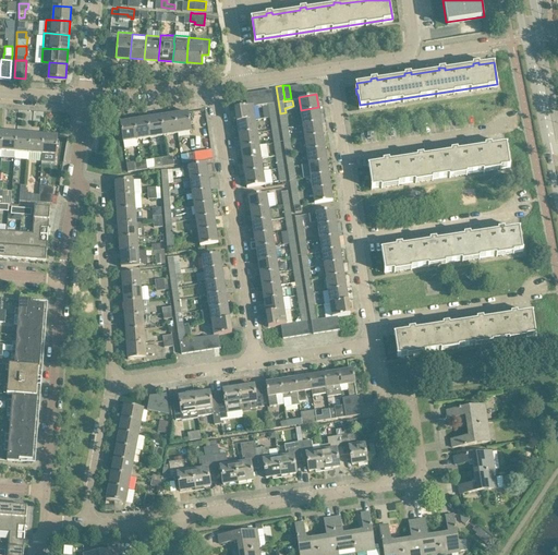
[(276,115),(274,100),(268,101),(268,106),(264,106),(265,115),(270,115),(276,115)]
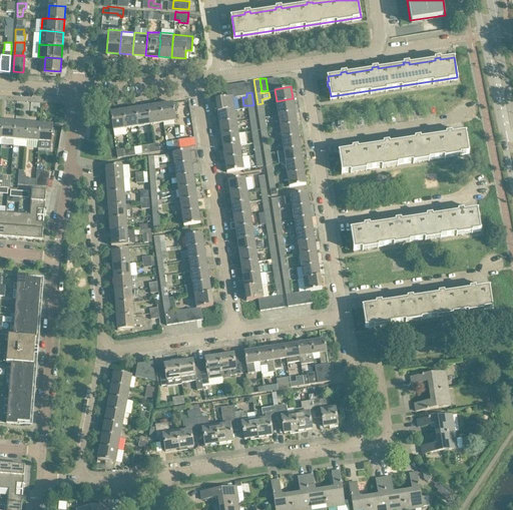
[(217,110),(234,108),(232,95),(227,96),(215,98),(217,110)]
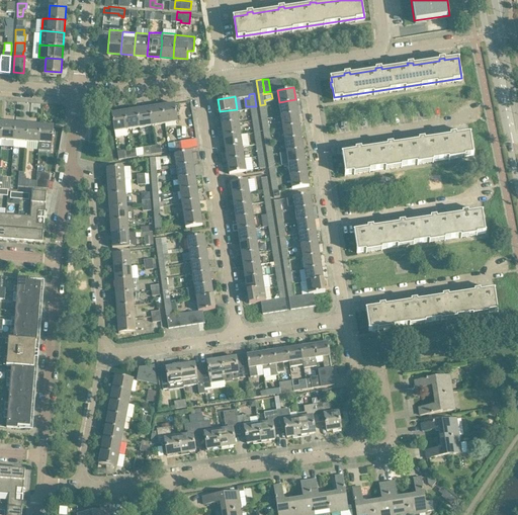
[(281,114),(297,111),(295,99),(279,102),(281,114)]
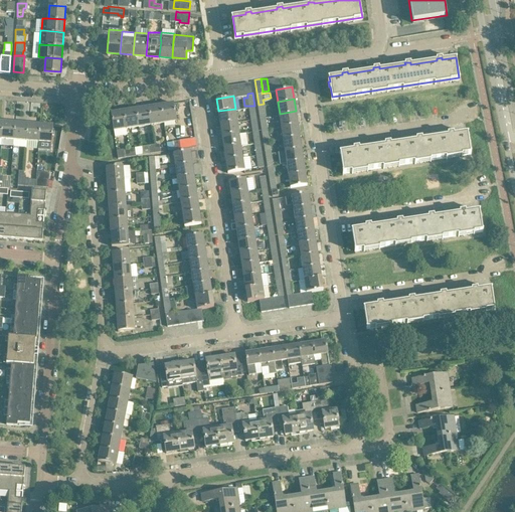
[(161,104),(163,121),(176,119),(174,102),(161,104)]
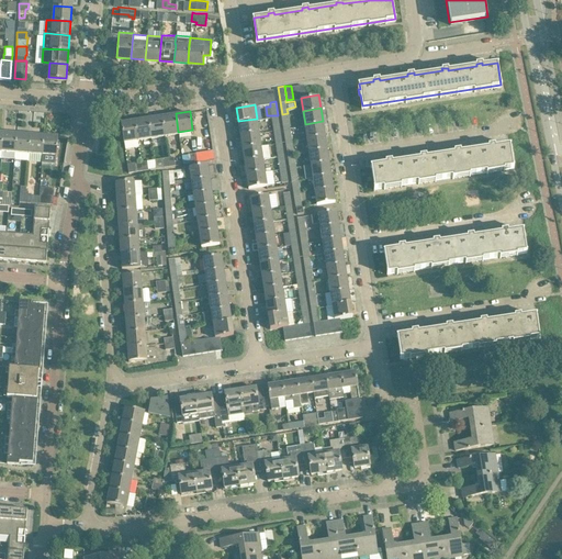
[(165,134),(178,132),(176,113),(161,115),(165,134)]
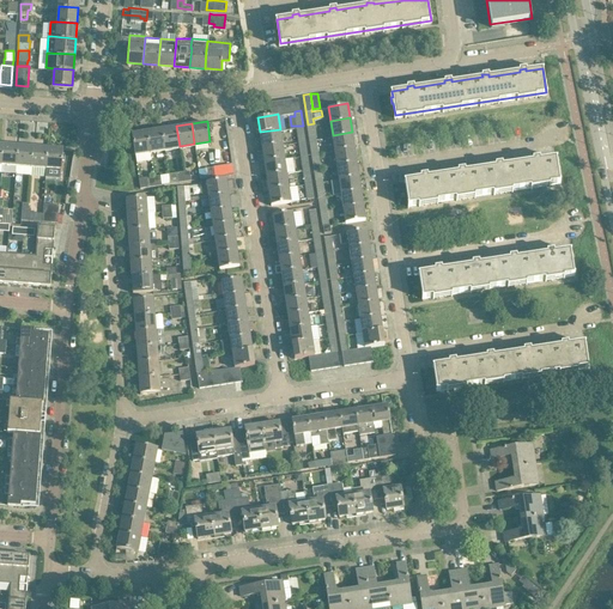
[(165,148),(180,146),(176,126),(162,127),(165,148)]
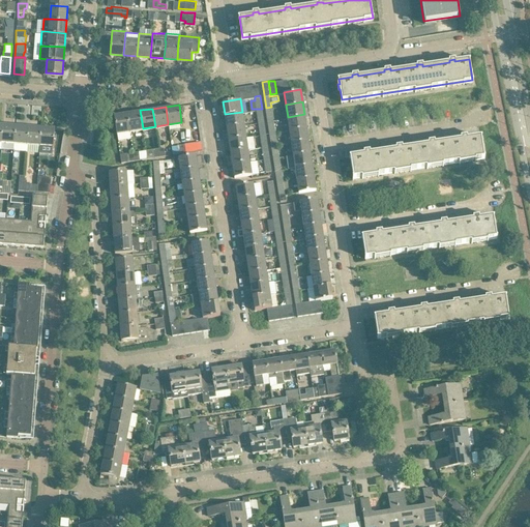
[(259,121),(264,120),(262,109),(257,109),(257,114),(252,115),(253,122),(258,121),(259,121)]
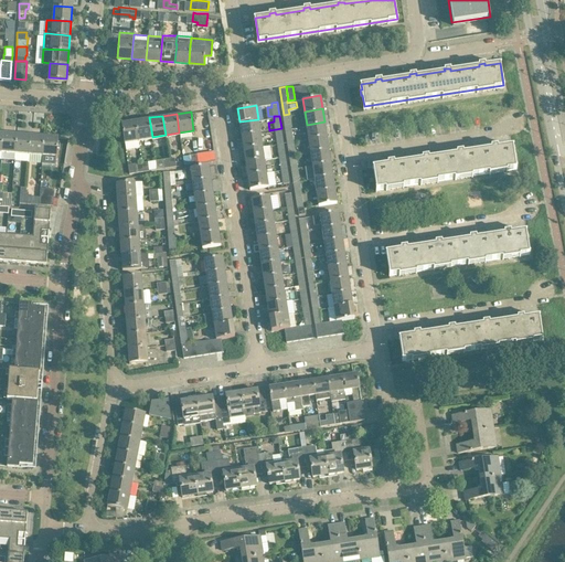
[(138,139),(152,137),(149,117),(136,119),(138,139)]
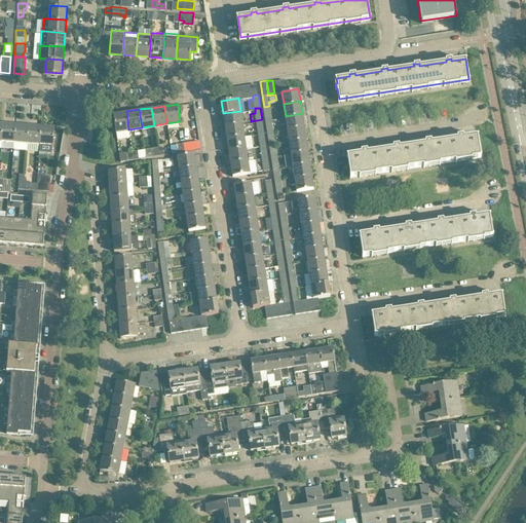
[(116,132),(128,129),(126,111),(113,113),(116,132)]
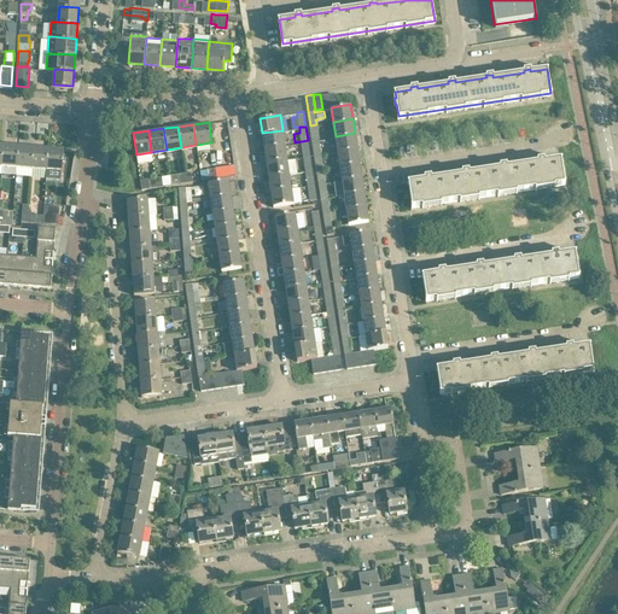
[(264,147),(285,144),(283,130),(262,133),(264,147)]
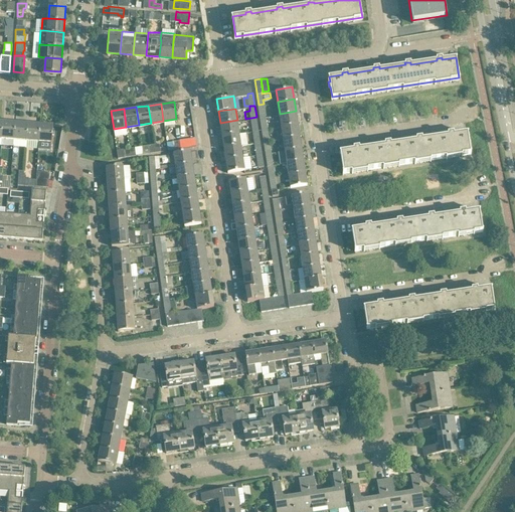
[(281,126),(298,123),(296,111),(280,114),(281,126)]
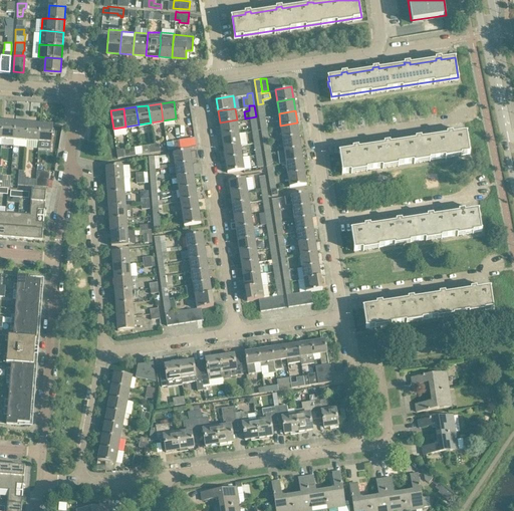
[(14,138),(15,118),(7,117),(7,119),(2,119),(1,137),(14,138)]
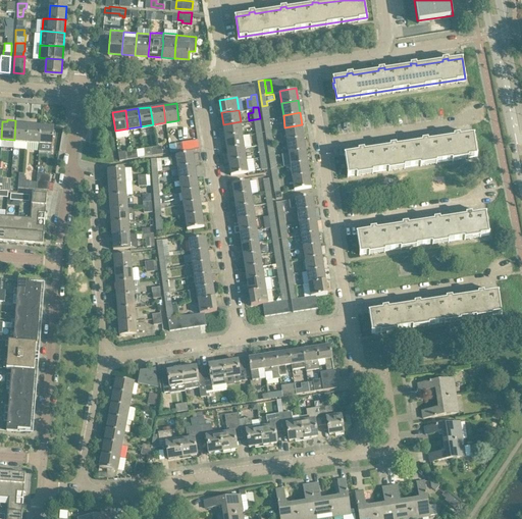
[(27,141),(28,123),(23,122),(23,121),(15,120),(14,140),(27,141)]
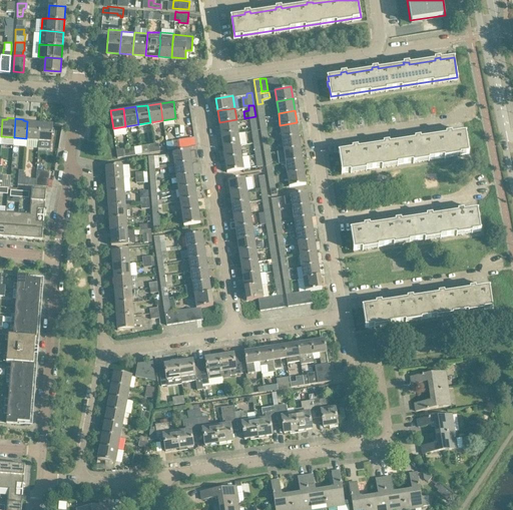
[(237,131),(237,130),(243,129),(241,118),(236,119),(219,122),(221,134),(237,131)]
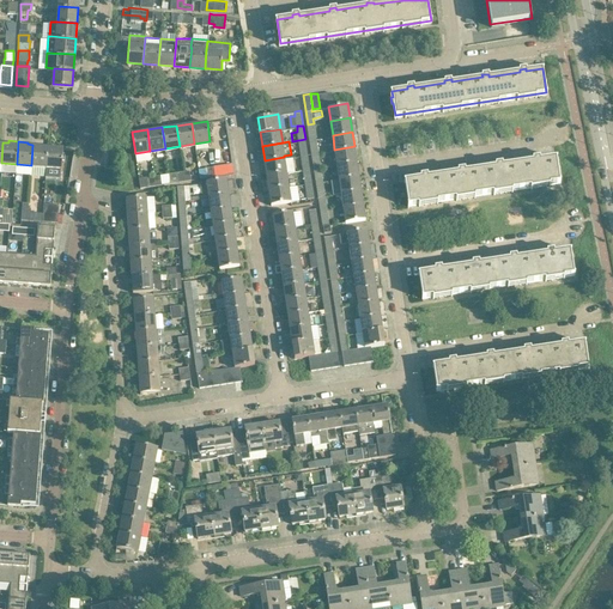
[(47,166),(48,144),(38,142),(38,145),(32,145),(31,165),(47,166)]
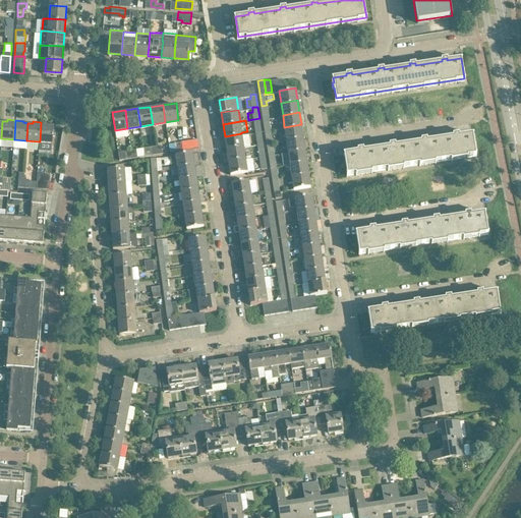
[(41,122),(40,141),(52,142),(54,125),(49,124),(49,123),(41,122)]
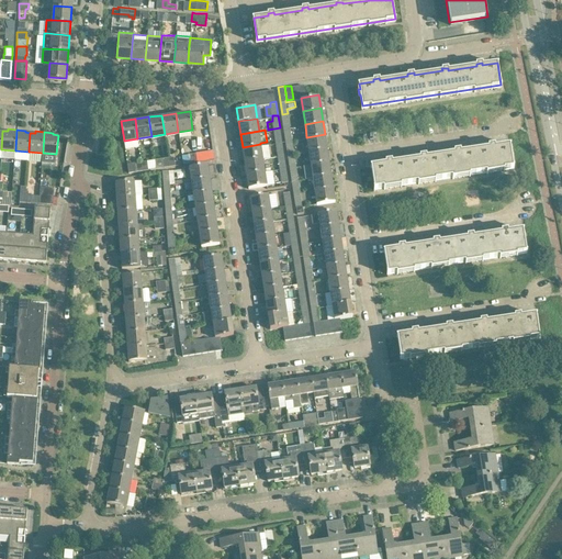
[(308,151),(327,147),(325,134),(306,137),(308,151)]
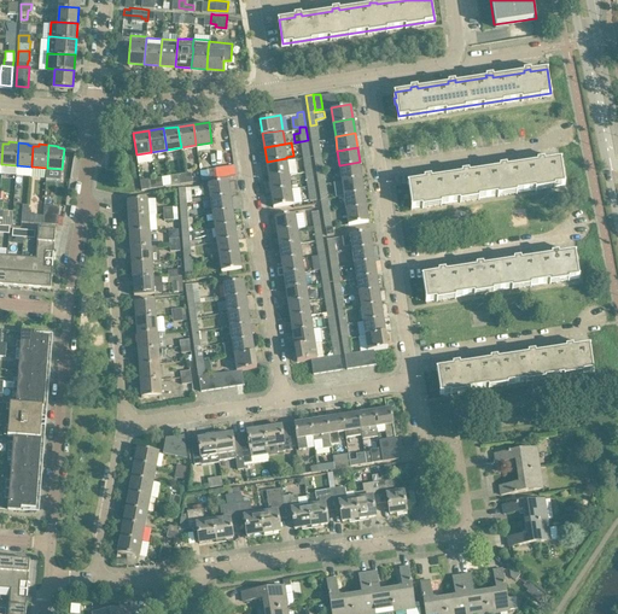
[(269,176),(289,173),(286,158),(267,162),(269,176)]
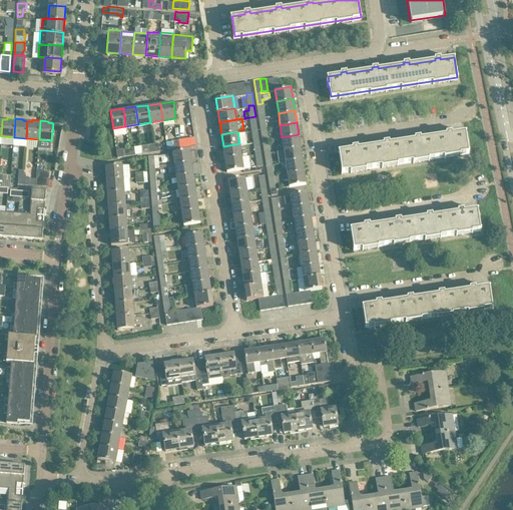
[(342,170),(454,153),(468,151),(465,131),(452,133),(452,131),(446,132),(446,134),(421,138),(420,136),(415,136),(415,138),(389,142),(389,140),(383,141),(384,143),(358,147),(358,145),(352,146),(353,148),(339,150),(342,170)]
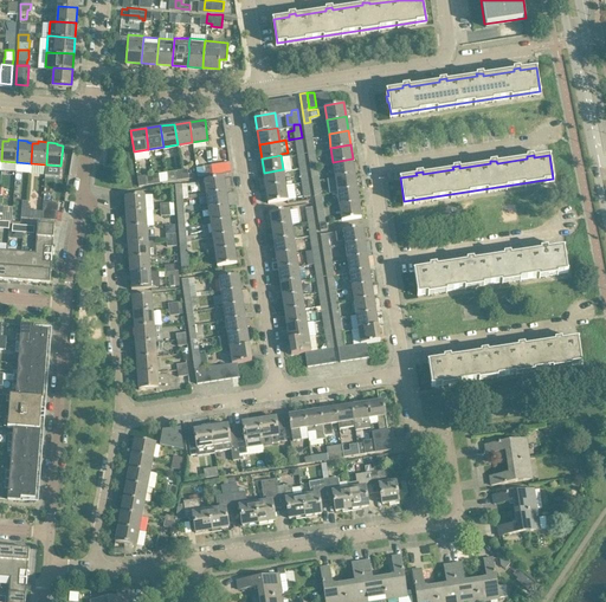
[(335,175),(355,173),(353,159),(333,162),(335,175)]
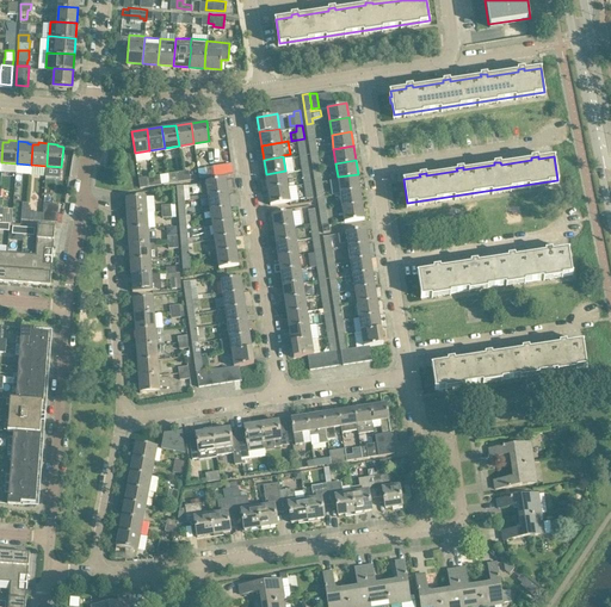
[(214,165),(207,166),(209,175),(214,174),(215,174),(233,171),(232,162),(214,165)]
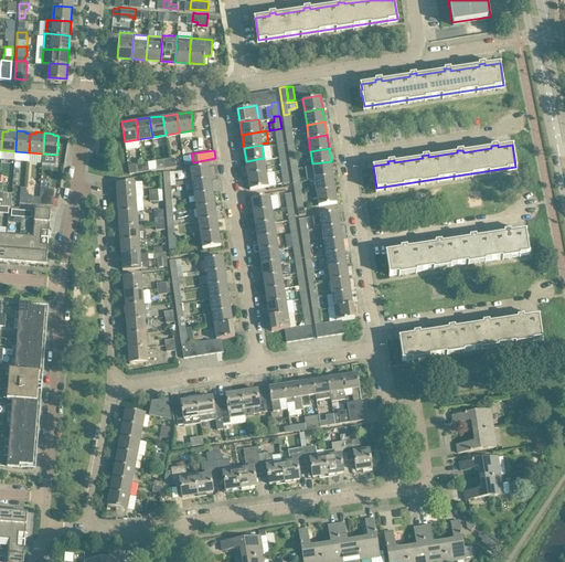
[(248,175),(266,171),(264,158),(246,161),(248,175)]
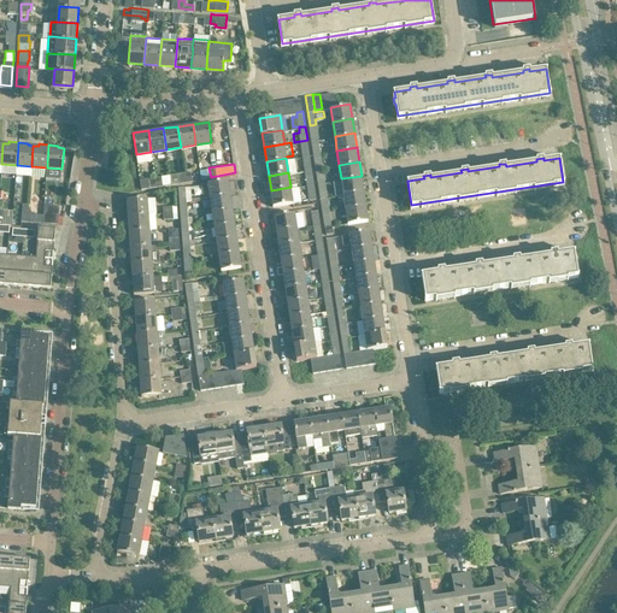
[(141,187),(157,184),(154,176),(140,177),(141,187)]
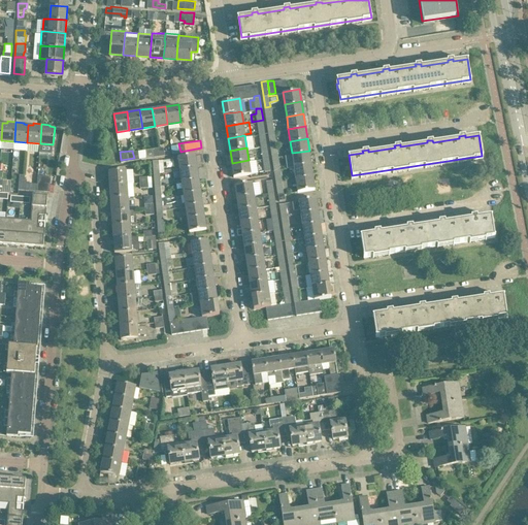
[(294,165),(310,163),(309,151),(292,153),(286,154),(288,166),(294,165)]
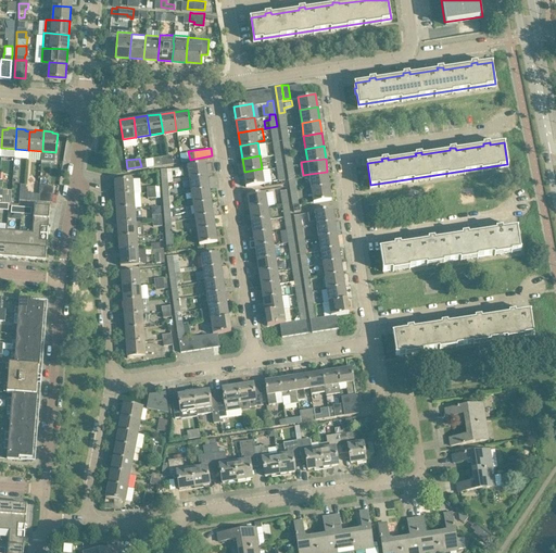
[(189,177),(207,175),(205,161),(187,164),(189,177)]
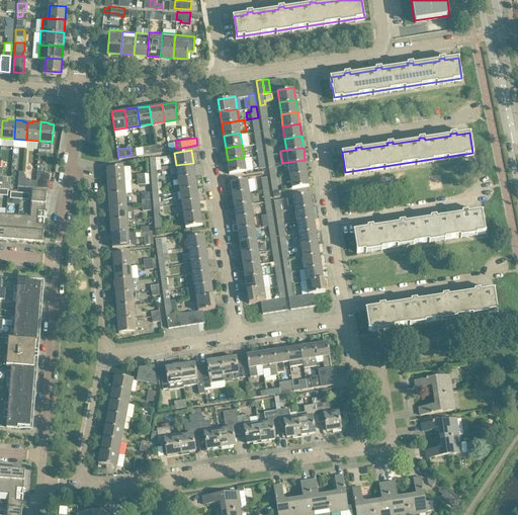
[(156,168),(161,167),(160,156),(150,157),(151,169),(156,168)]
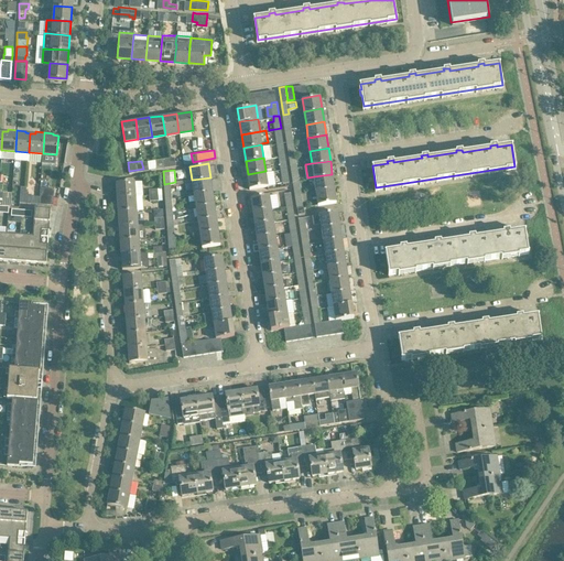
[(268,184),(266,173),(266,171),(248,174),(249,187),(268,184)]
